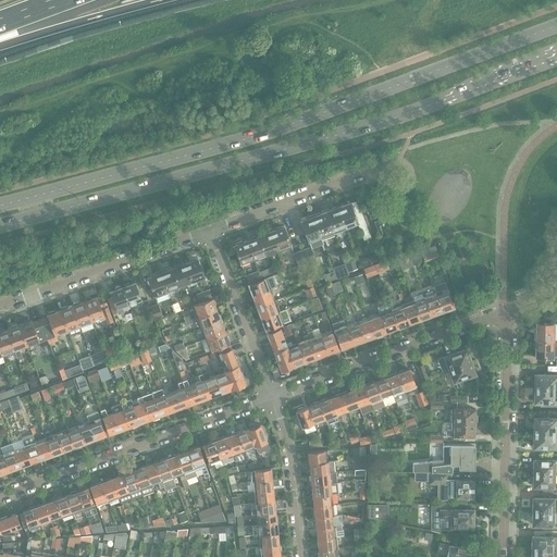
[(344,203),(337,206),(346,227),(359,223),(364,239),(371,237),(358,203),(353,206),(350,202),(345,205),(344,203)]
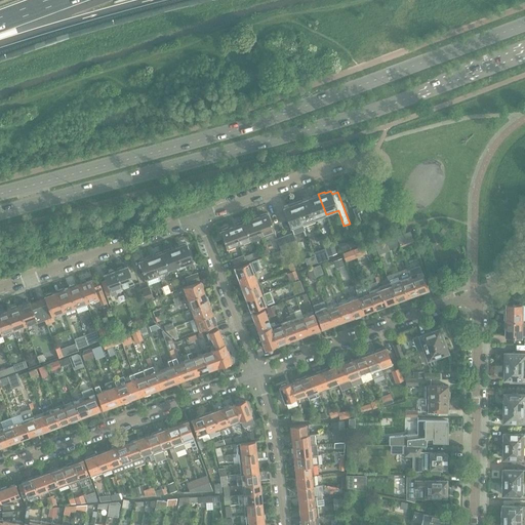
[(354,193),(349,195),(346,196),(350,205),(358,202),(354,193)]
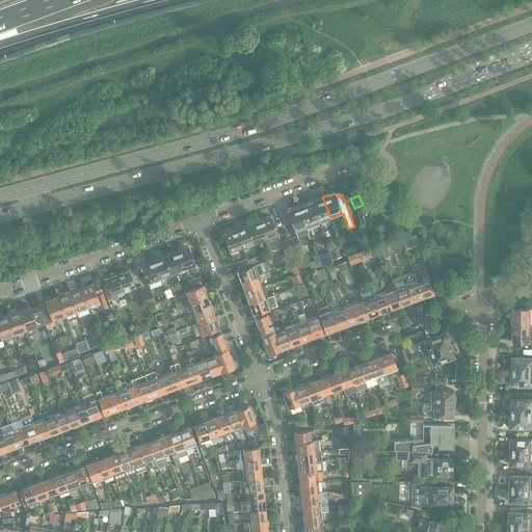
[(316,201),(311,202),(318,221),(330,217),(322,196),(317,198),(316,201)]
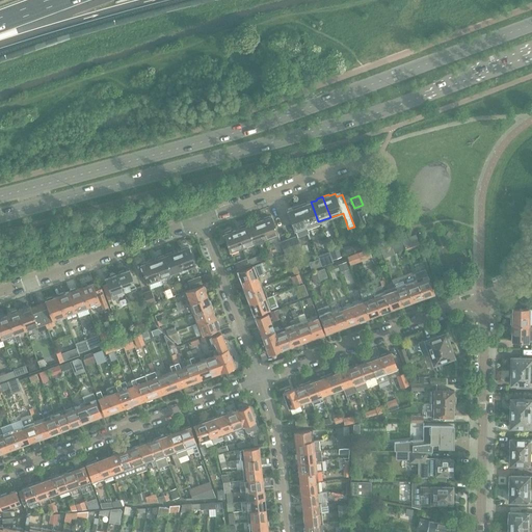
[(306,203),(299,205),(308,229),(319,224),(318,221),(311,202),(307,204),(306,203)]
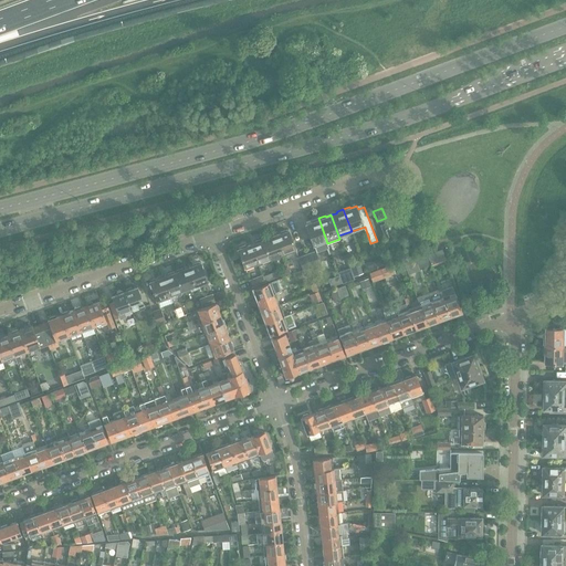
[(329,248),(327,243),(318,218),(312,221),(312,222),(306,224),(314,245),(314,244),(317,252),(329,248)]
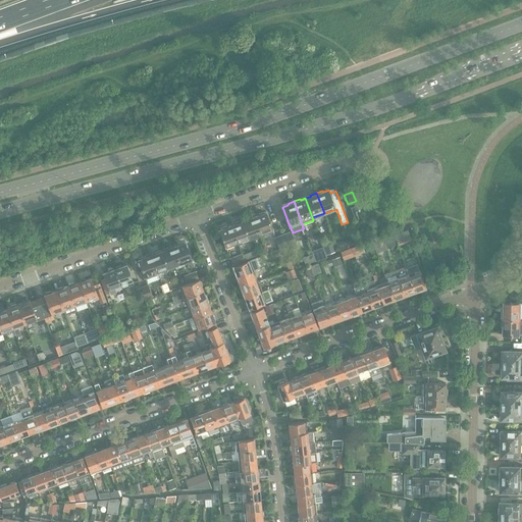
[(361,217),(357,205),(351,207),(355,219),(361,217)]
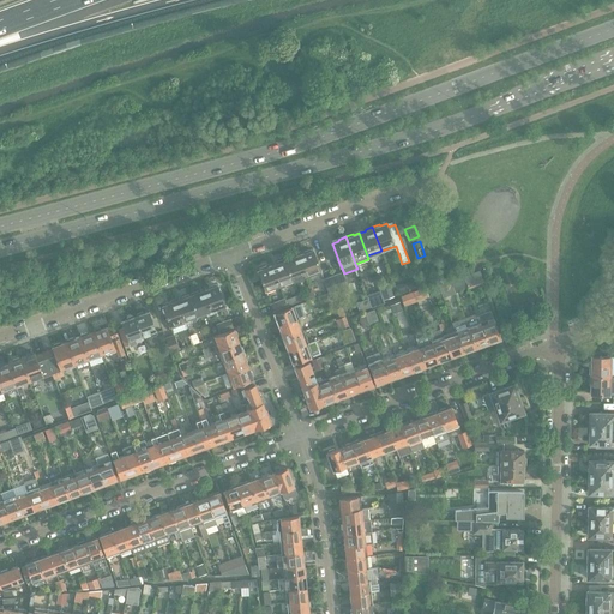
[(305,253),(299,256),(307,277),(321,271),(313,250),(312,251),(312,250),(305,252),(305,253)]
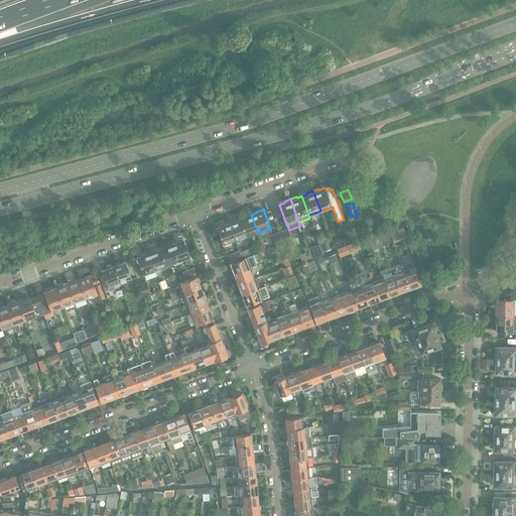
[(247,215),(240,218),(247,237),(258,233),(251,215),(247,216),(247,215)]
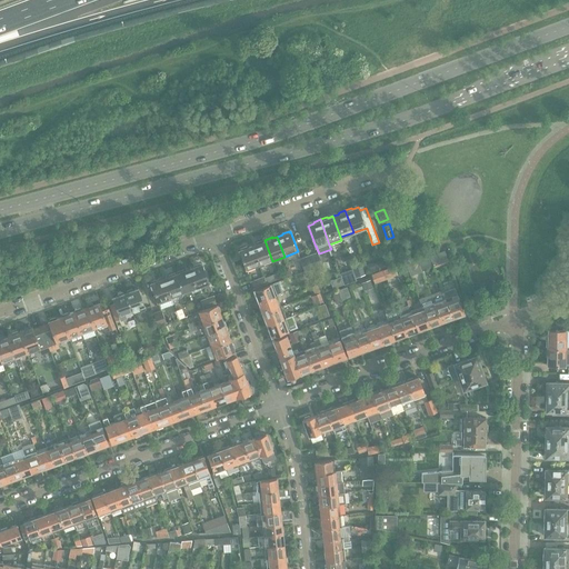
[(257,245),(252,246),(260,266),(272,261),(265,240),(257,243),(257,245)]
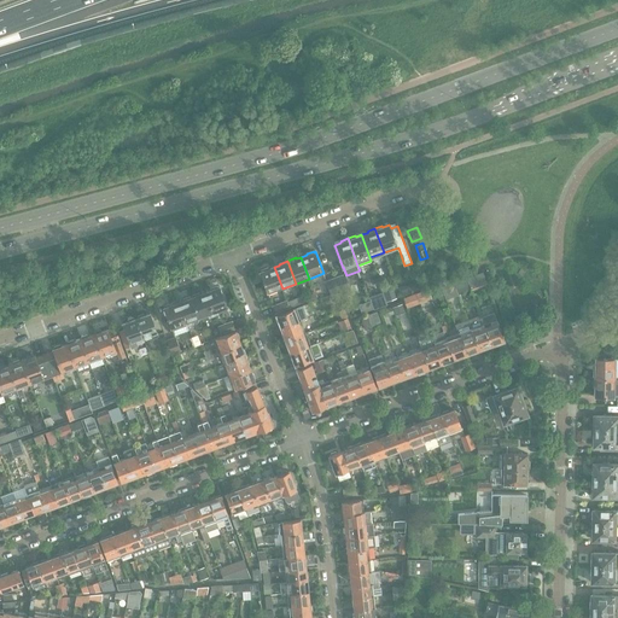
[(268,295),(283,289),(274,267),(269,269),(268,268),(261,270),(261,272),(260,273),(268,295)]
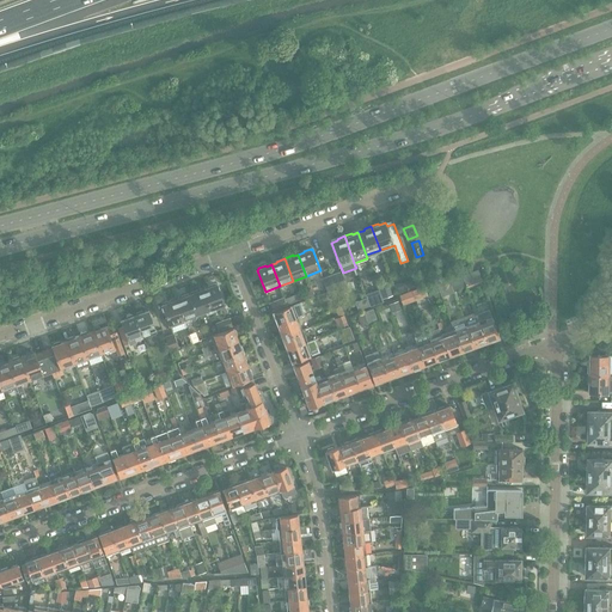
[(483,281),(478,269),(463,275),(467,287),(483,281)]
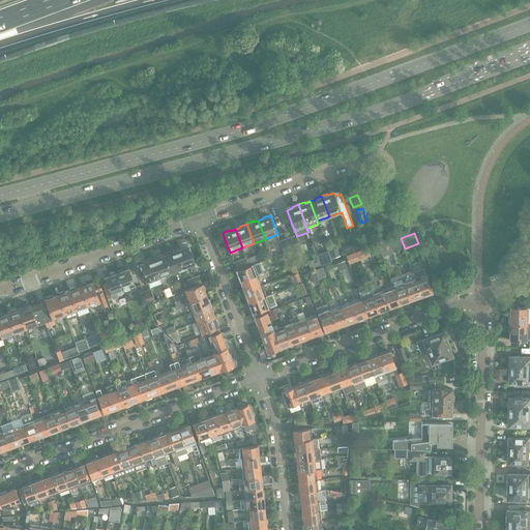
[(296,235),(288,238),(292,249),(300,246),(296,235)]
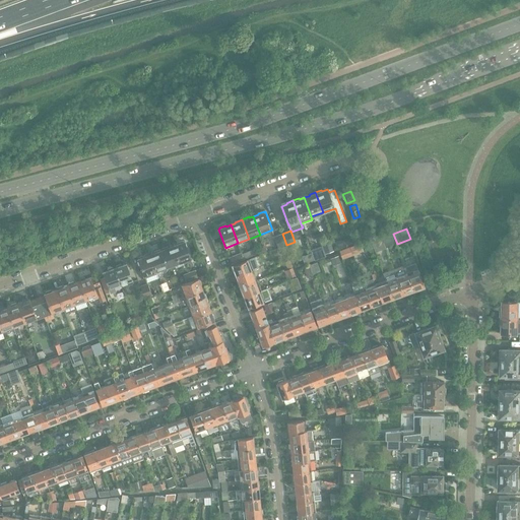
[(281,247),(286,245),(282,234),(274,237),(278,248),(281,247)]
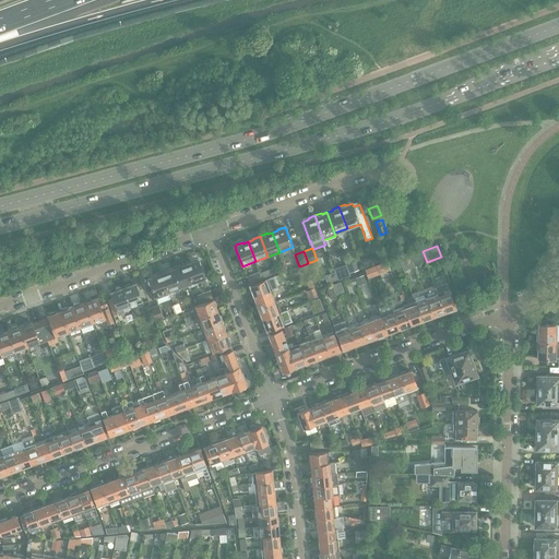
[(411,256),(415,266),(418,265),(416,261),(425,258),(423,251),(411,256)]
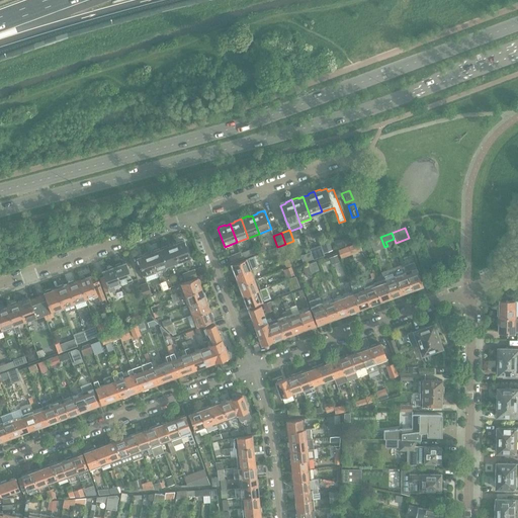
[(177,244),(172,245),(179,264),(190,259),(184,241),(183,241),(182,240),(177,242),(177,244)]
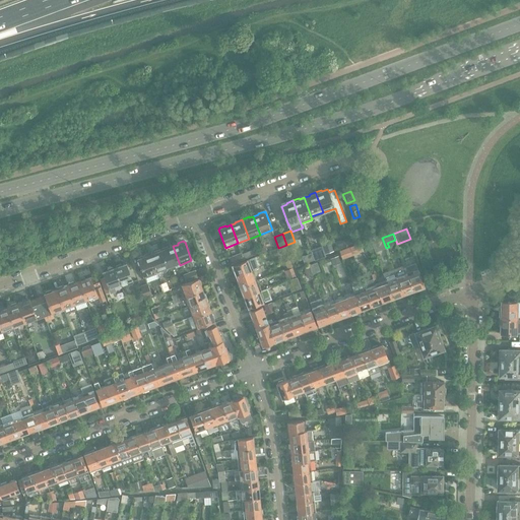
[(325,246),(327,253),(335,250),(333,243),(325,246)]
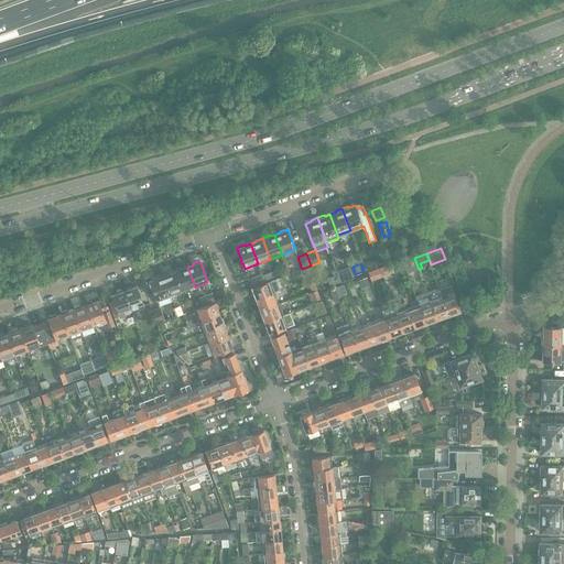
[(379,268),(382,277),(394,272),(391,264),(379,268)]
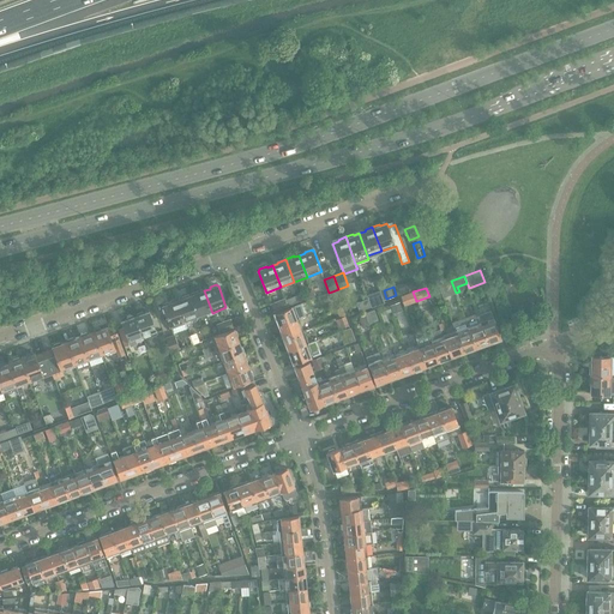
[(198,292),(190,294),(199,318),(212,313),(204,290),(199,293),(198,292)]
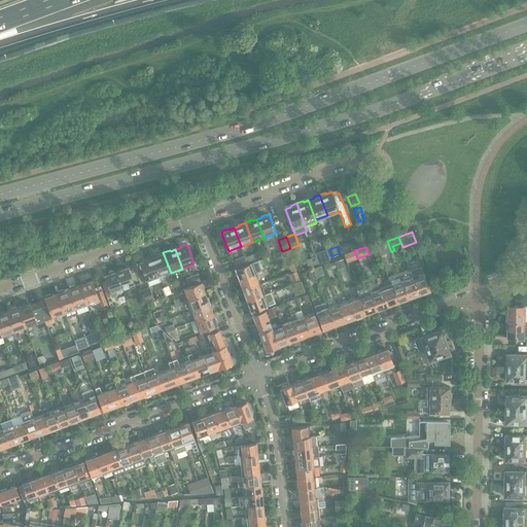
[(357,258),(354,250),(345,254),(348,262),(357,258)]
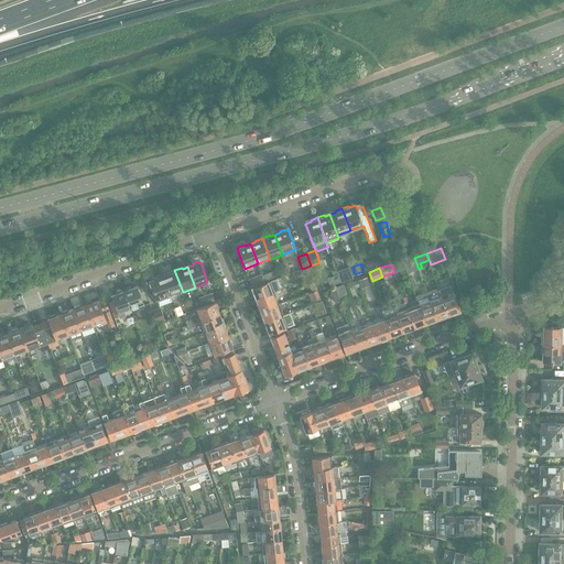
[(169,274),(163,277),(171,296),(183,292),(174,270),(167,273),(169,274)]
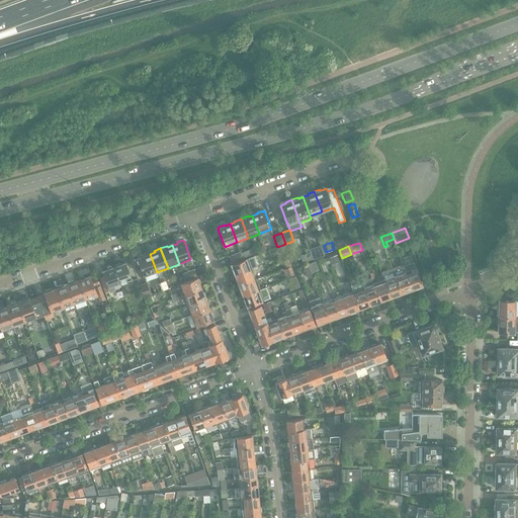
[(241,252),(229,257),(231,262),(243,258),(241,252)]
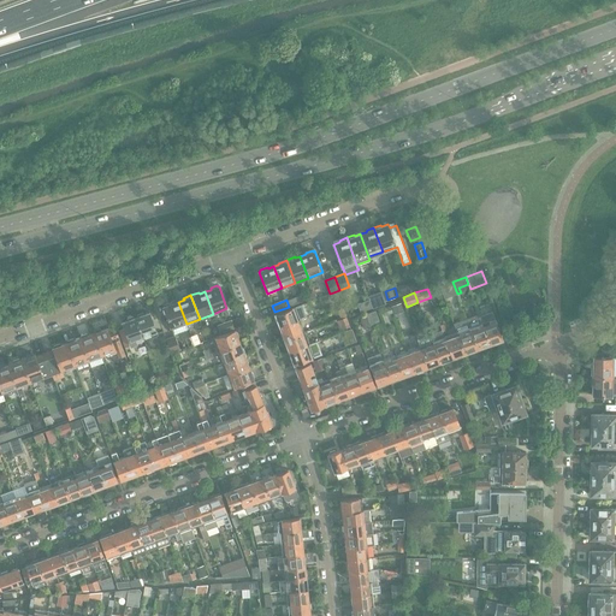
[(172,329),(187,324),(178,302),(172,303),(172,302),(165,304),(165,307),(164,307),(172,329)]
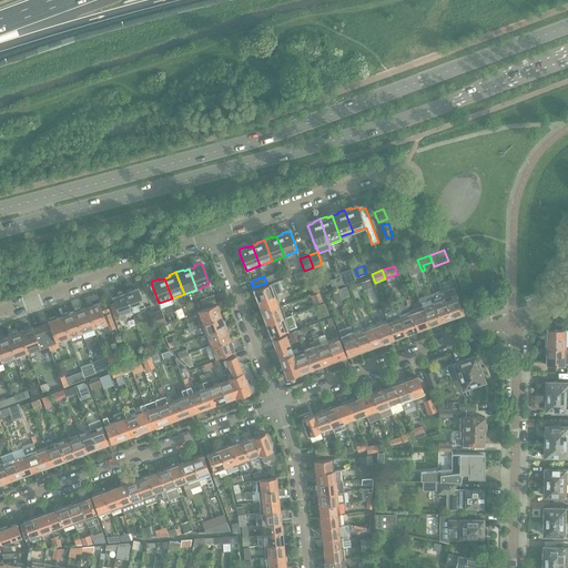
[(369,280),(361,283),(363,290),(372,286),(369,280)]
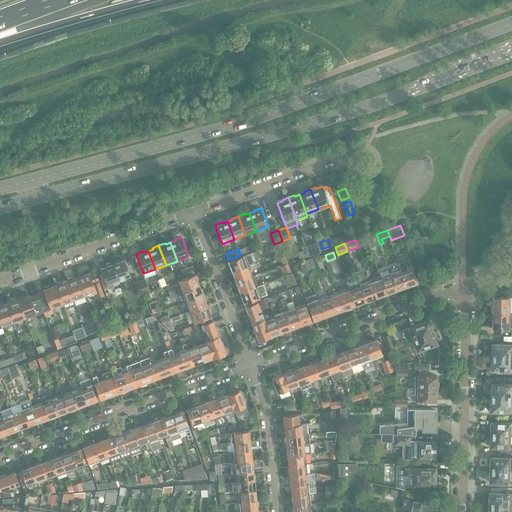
[(233,272),(249,266),(245,255),(229,261),(229,263),(229,264),(230,268),(231,268),(233,272)]
